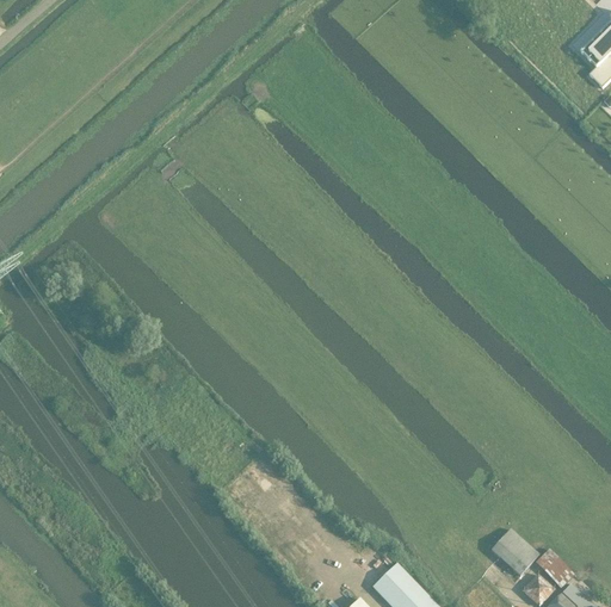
[(610,20),(610,22),(610,25),(581,56),(598,72),(610,59),(610,20)]
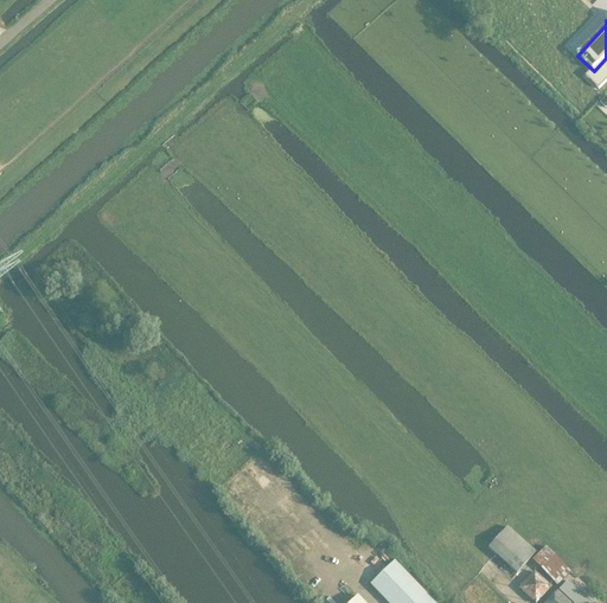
[(487,546),(516,571),(535,550),(506,524),(487,546)]
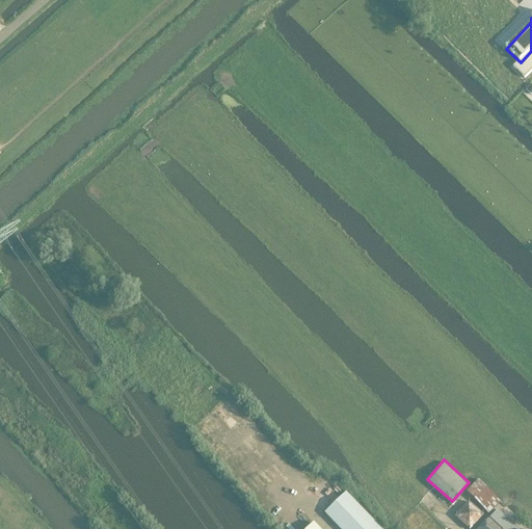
[(488,511),(500,500),(500,499),(478,477),(466,490),(488,511)]
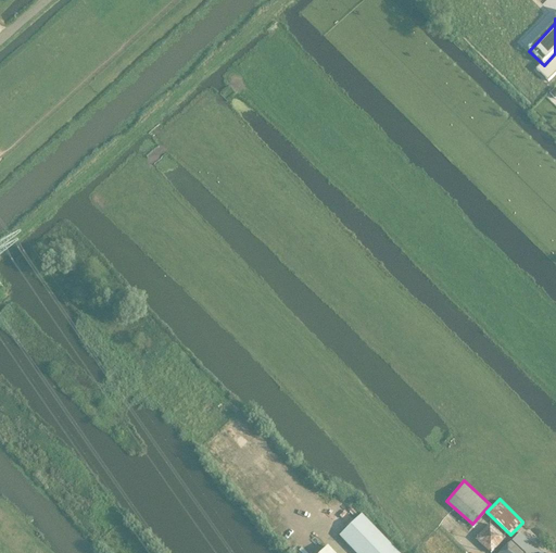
[(400,552),(361,512),(338,535),(356,552),(400,552)]
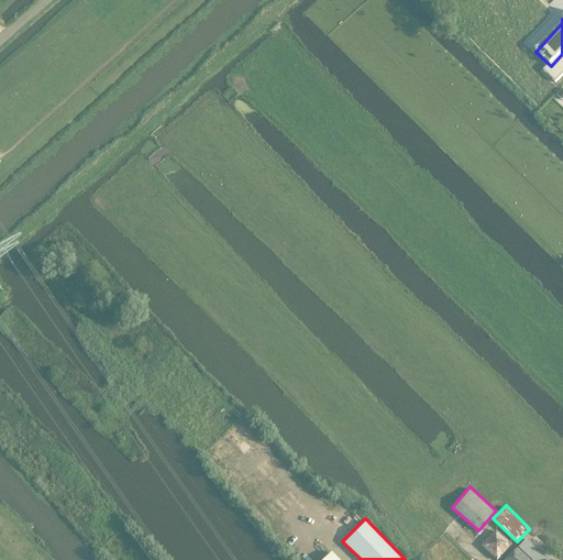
[(550,559),(540,551),(525,538),(503,559),(550,559)]
